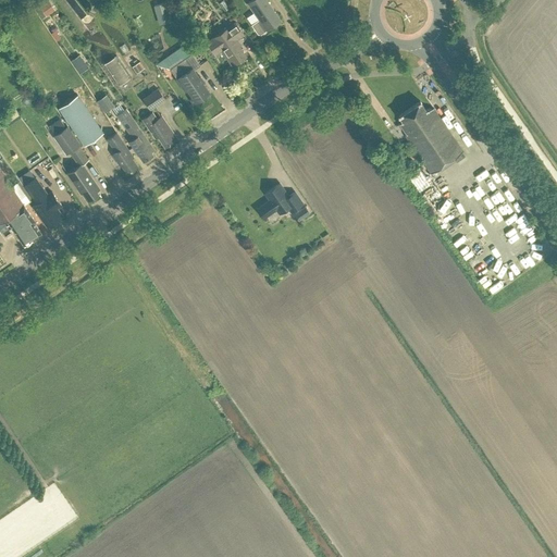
[(168,14),(164,2),(160,3),(159,0),(155,0),(151,1),(156,17),(168,14)]
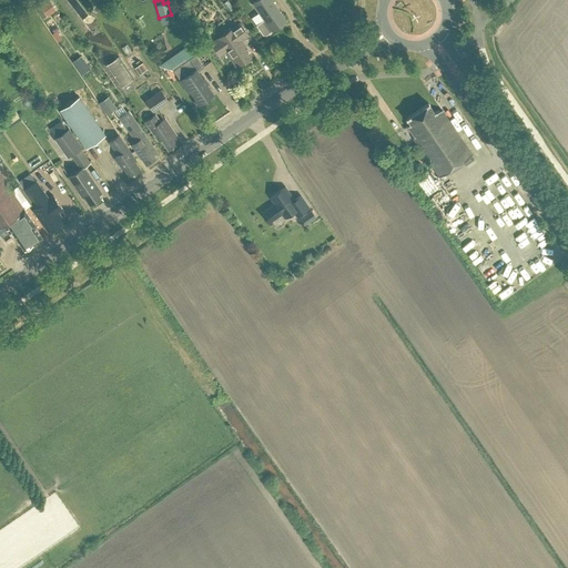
[(254,0),(252,2),(264,19),(256,24),(263,33),(265,33),(271,30),(272,30),(286,20),(272,0),(254,0)]
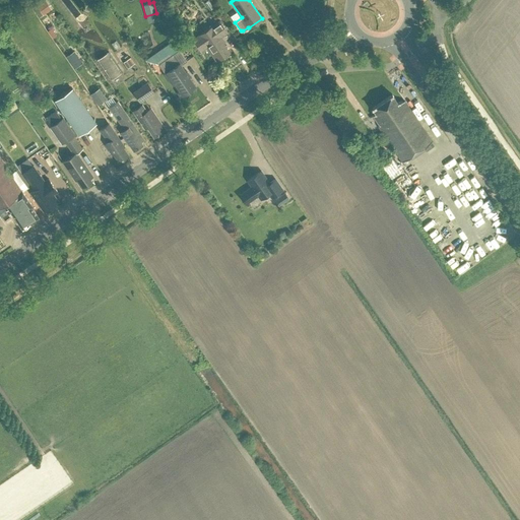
[(52,1),(43,5),(45,11),(54,6),(52,1)]
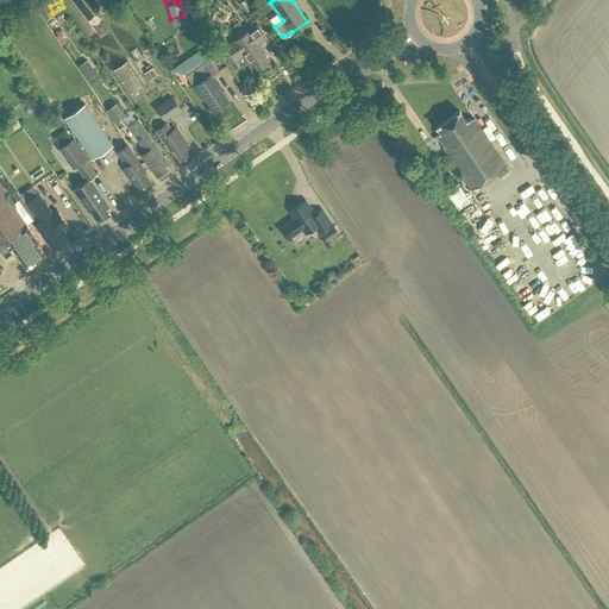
[(242,54),(253,70),(269,61),(257,44),(265,37),(257,24),(226,45),(236,58),(242,54)]
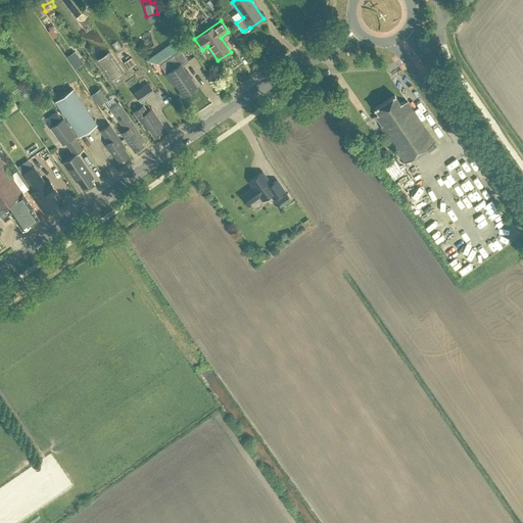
[(180,49),(168,57),(174,67),(165,73),(181,96),(196,86),(182,64),(188,60),(180,49)]
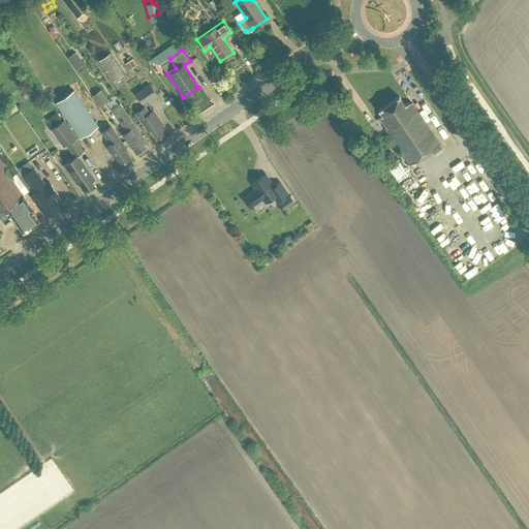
[(98,60),(112,82),(123,73),(110,53),(98,60)]
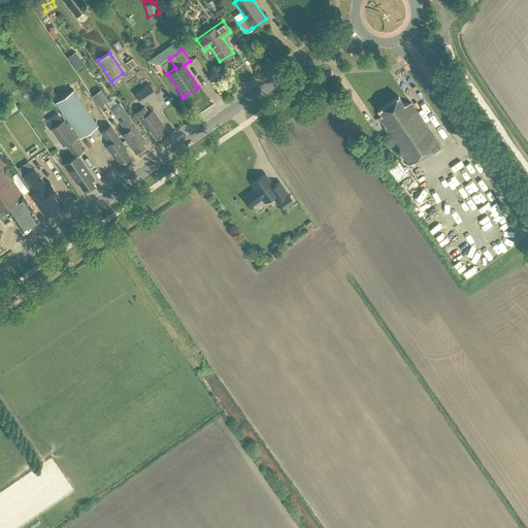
[(134,93),(141,104),(156,93),(149,83),(134,93)]
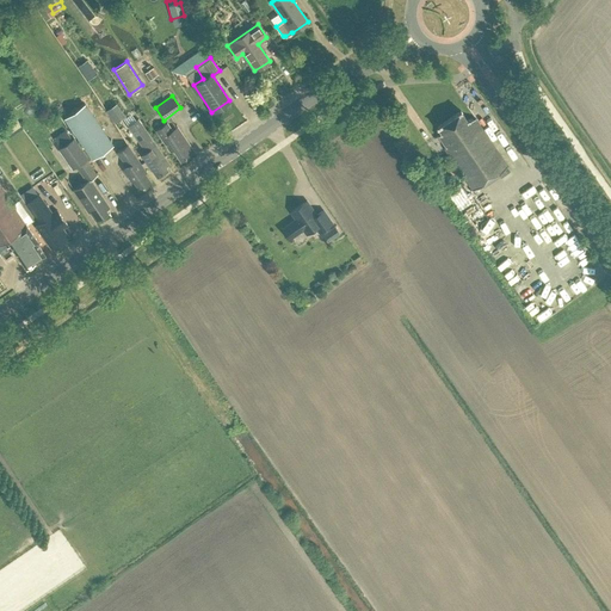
[(113,144),(85,104),(65,118),(93,158),(113,144)]
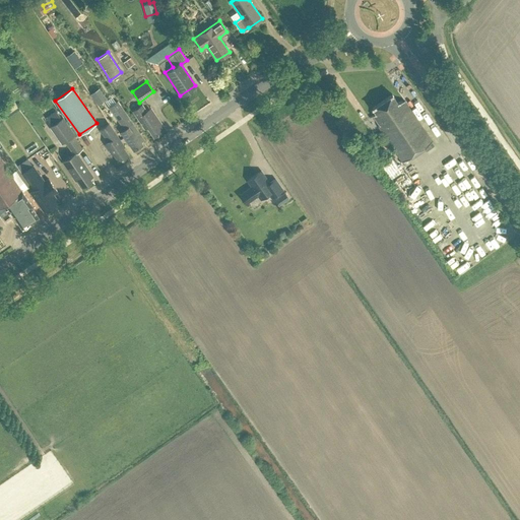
[(107,100),(99,88),(89,94),(96,106),(107,100)]
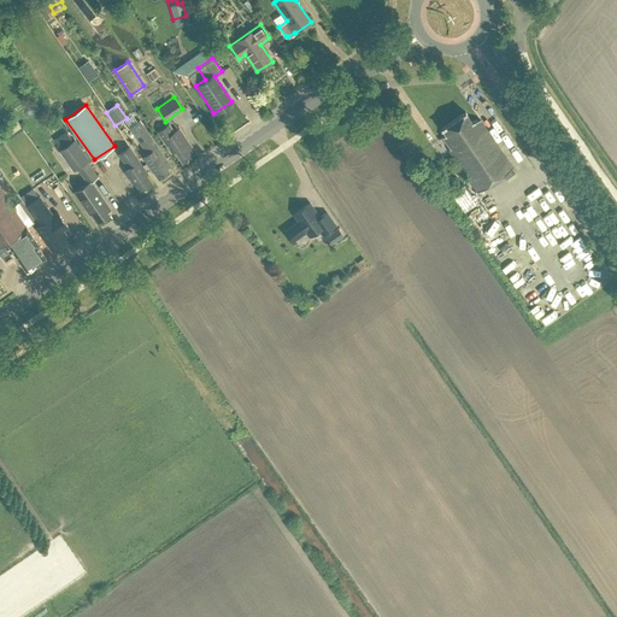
[(441,128),(446,134),(442,136),(450,147),(448,148),(477,191),(512,166),(480,118),(480,119),(471,121),(465,111),(441,128)]
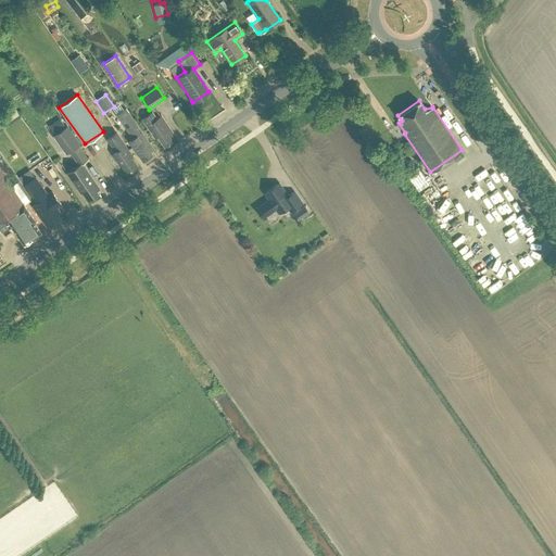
[(15,108),(5,114),(12,122),(22,115),(15,108)]
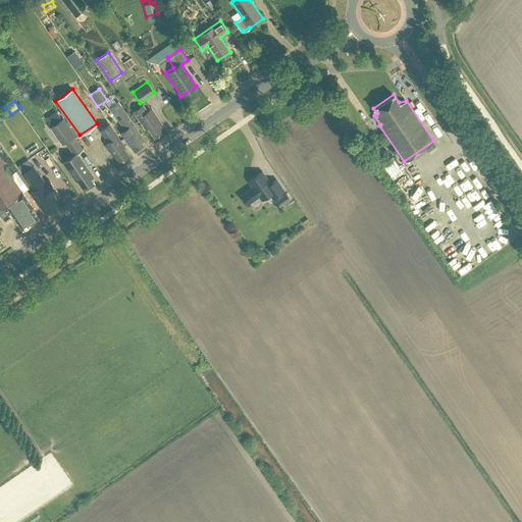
[(120,132),(134,152),(144,145),(135,131),(137,129),(118,102),(109,108),(123,129),(120,132)]
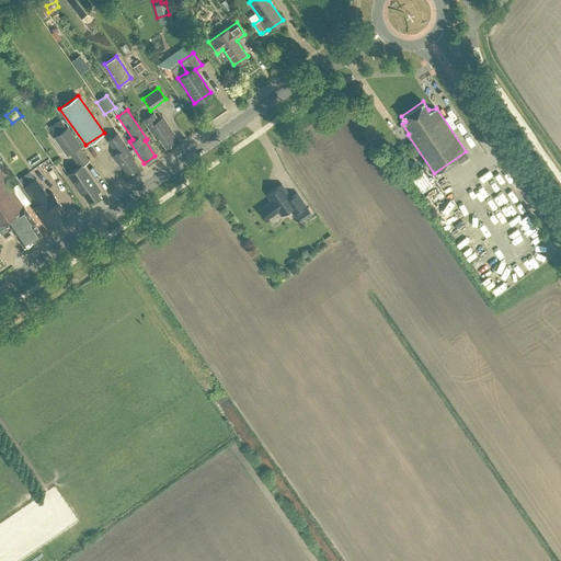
[(159,136),(167,147),(175,140),(173,138),(176,136),(163,116),(159,118),(153,110),(142,117),(148,126),(156,138),(159,136)]
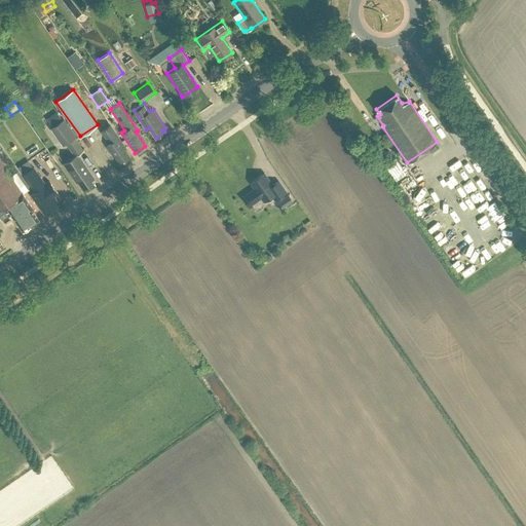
[(50,127),(63,145),(66,143),(74,155),(63,162),(76,182),(77,181),(82,189),(92,182),(91,179),(94,178),(88,170),(87,172),(85,168),(87,167),(78,154),(83,150),(74,137),(76,136),(64,118),(62,119),(58,112),(47,119),(51,126),(50,127)]
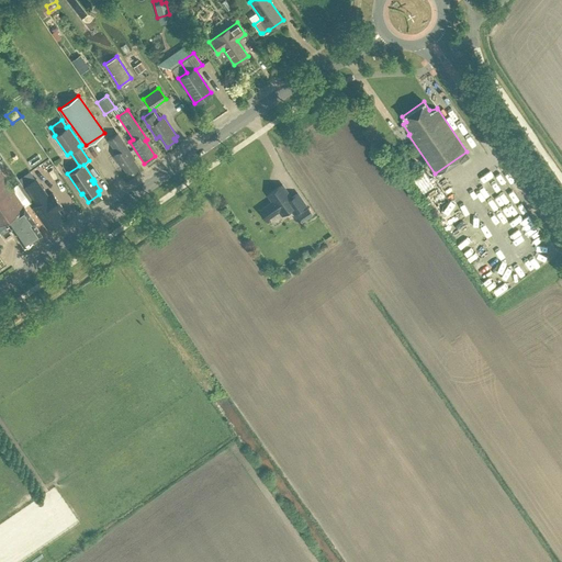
[(394,155),(405,170),(413,165),(403,149),(394,155)]
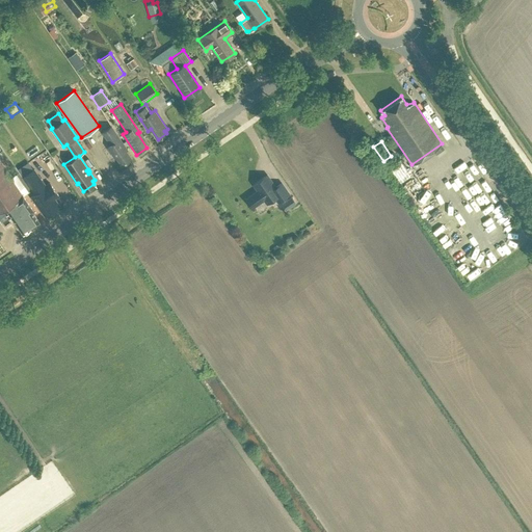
[(440,152),(442,158),(451,154),(448,148),(440,152)]
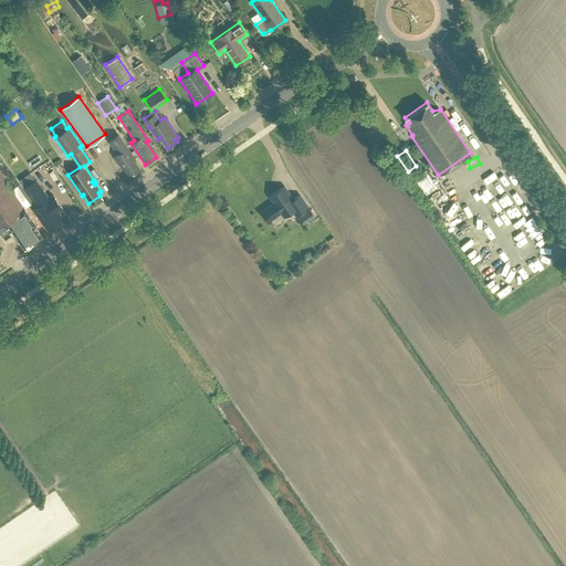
[(426,189),(438,185),(431,167),(419,173),(426,189)]
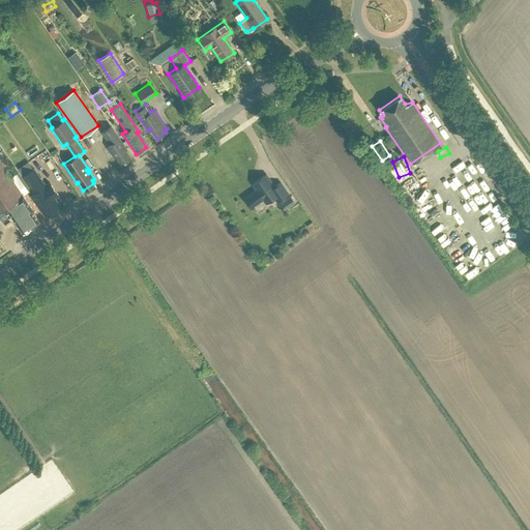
[(463,174),(466,162),(460,159),(457,172),(463,174)]
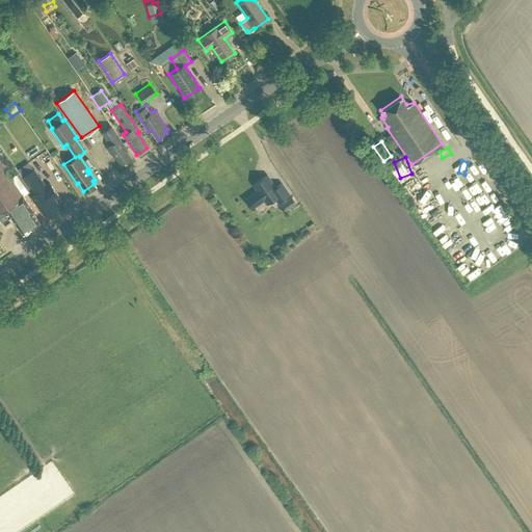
[(0,211),(5,208),(23,233),(30,228),(40,221),(32,211),(33,210),(0,161),(0,211)]
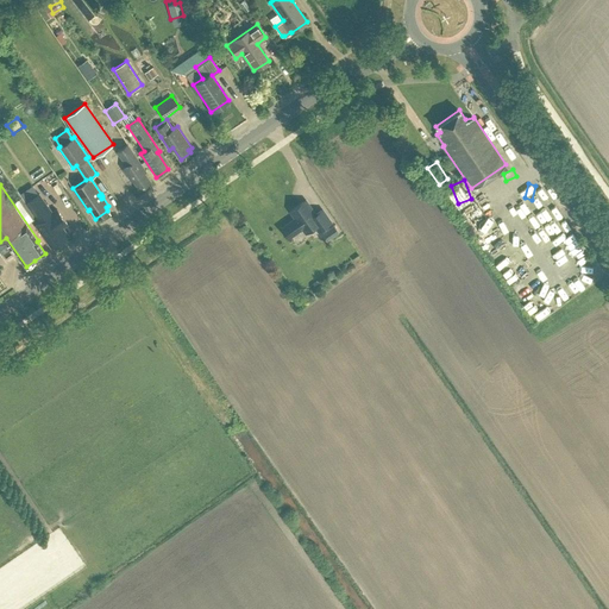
[(38,193),(35,195),(26,202),(39,221),(35,224),(51,246),(68,234),(63,226),(67,224),(57,208),(52,212),(38,193)]
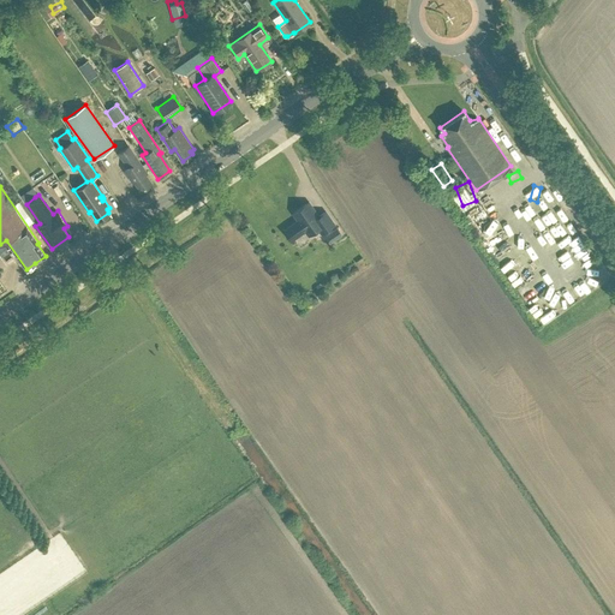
[(472,203),(479,215),(493,207),(485,195),(472,203)]
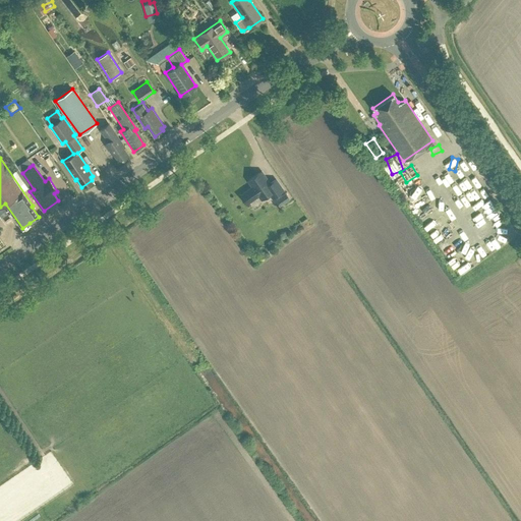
[(458,170),(464,179),(469,176),(462,166),(458,170)]
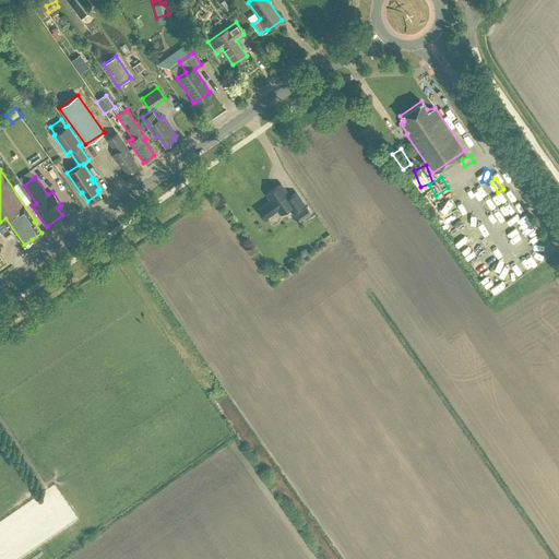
[(288,207),(292,212),(304,203),(296,191),(289,195),(281,182),(266,193),(271,200),(258,209),(266,221),(269,219),(266,216),(277,209),(281,213),(288,207)]
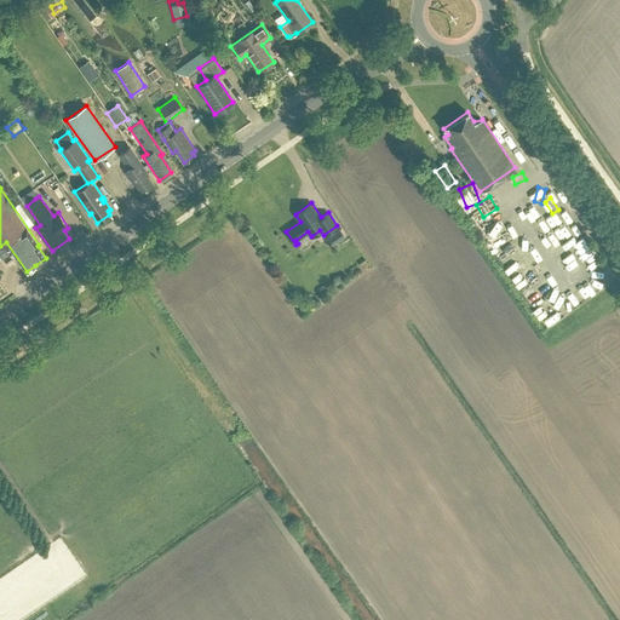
[(532,224),(537,220),(532,212),(526,216),(532,224)]
